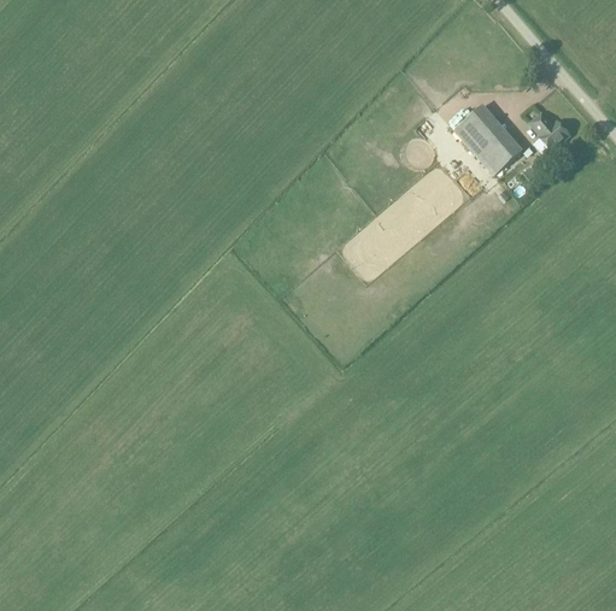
[(453,128),(493,174),(522,150),(481,104),(453,128)]
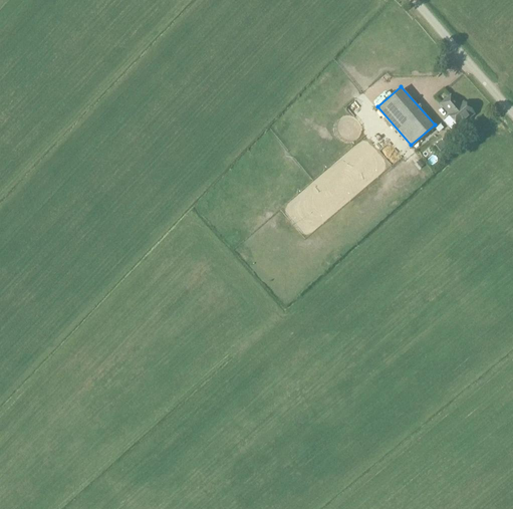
[(458,124),(474,110),(464,99),(459,103),(450,92),(441,101),(450,111),(448,112),(458,124)]
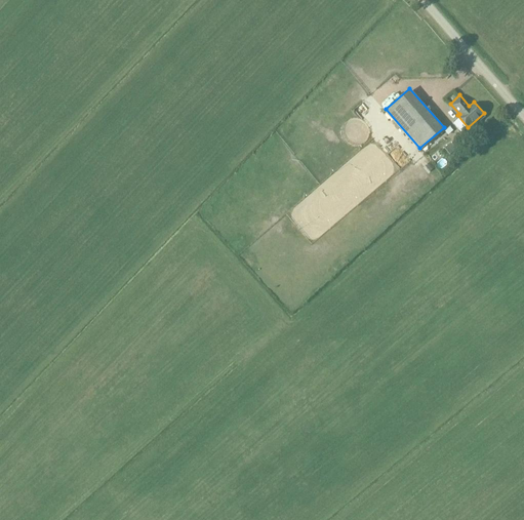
[(448,135),(442,141),(448,147),(453,142),(448,135)]
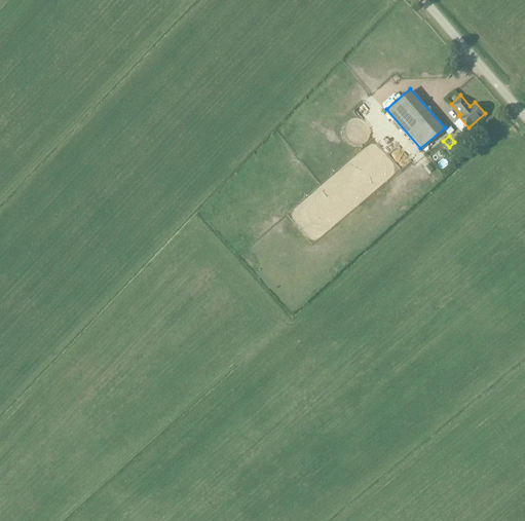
[(398,163),(408,153),(396,140),(384,150),(398,163)]
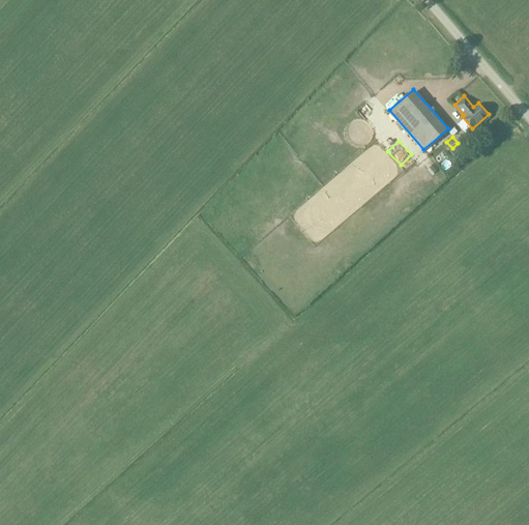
[(446,156),(441,162),(445,166),(451,161),(446,156)]
